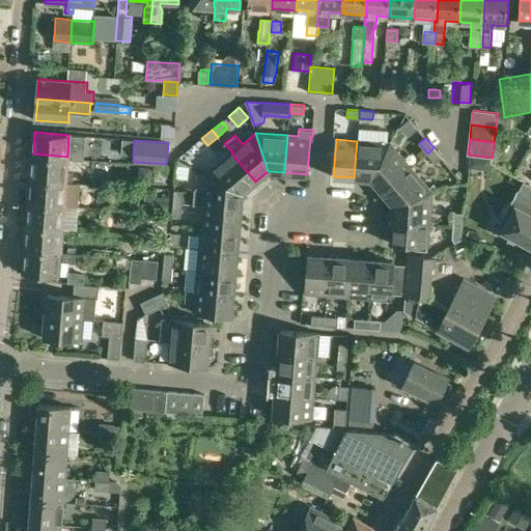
[(357,141),(354,177),(371,179),(390,144),(357,141)]
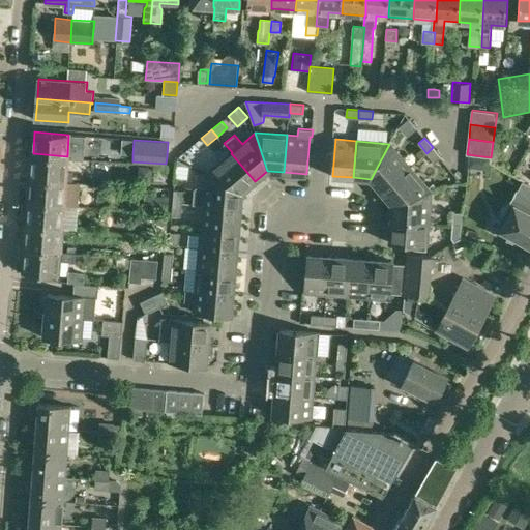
[(389,144),(371,179),(382,192),(410,168),(390,144),(389,144)]
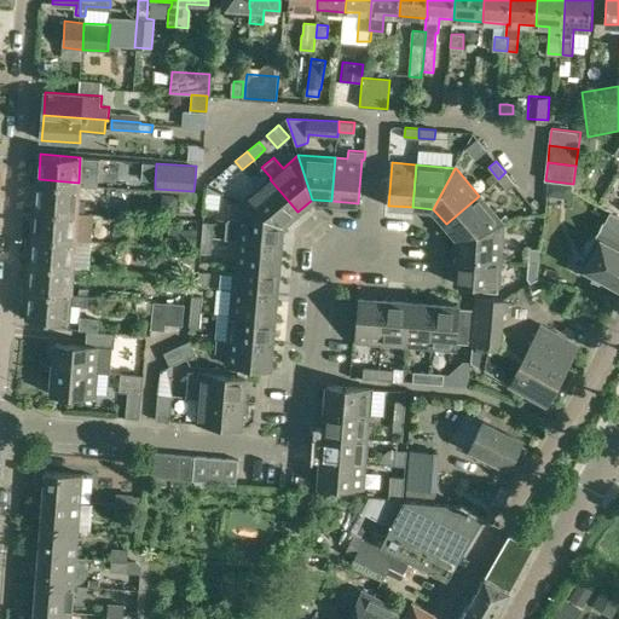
[(505,172),(498,179),(507,191),(515,185),(515,184),(505,172)]
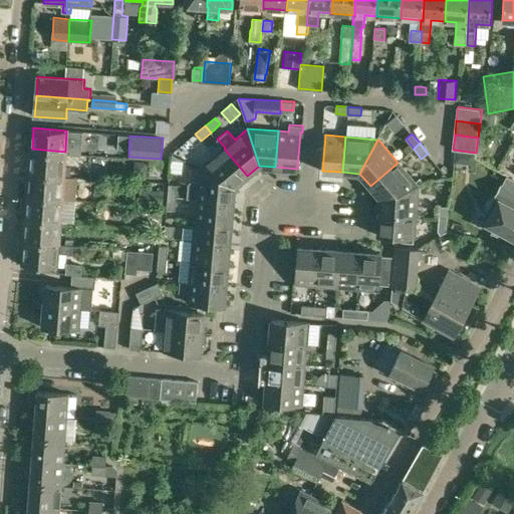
[(32,149),(30,172),(63,175),(65,152),(32,149)]
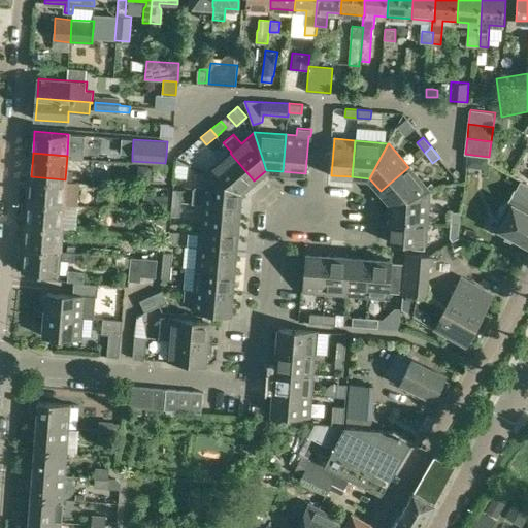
[(230,153),(206,172),(241,191),(254,180),(230,153)]
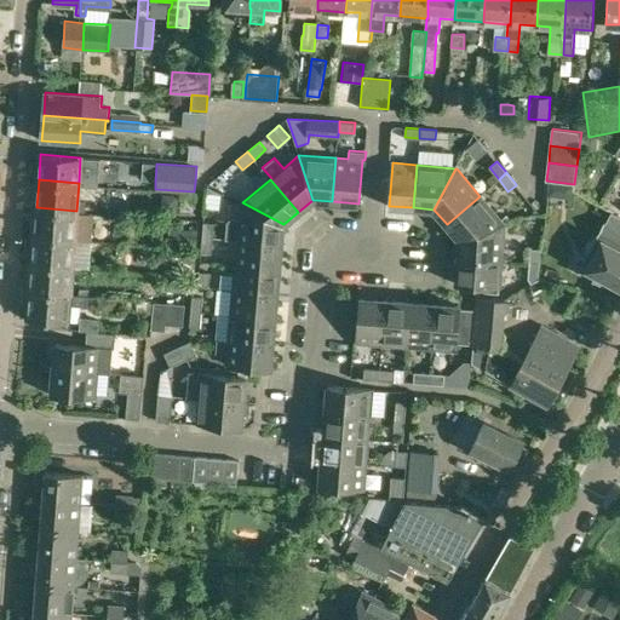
[(178,214),(193,216),(194,196),(179,195),(178,214)]
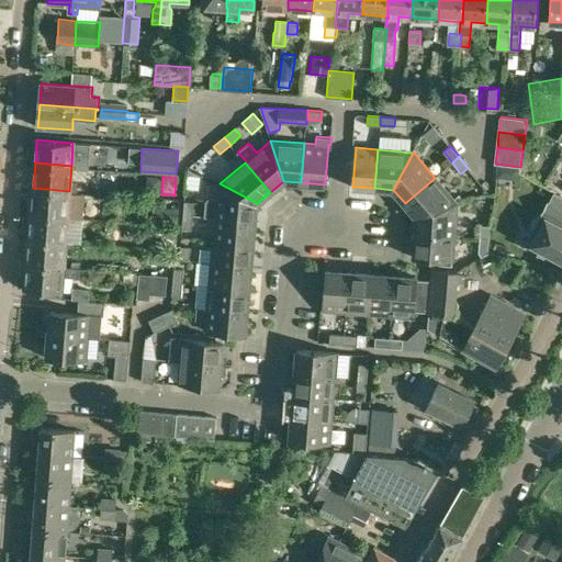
[(435,178),(405,203),(416,216),(456,202),(435,178)]
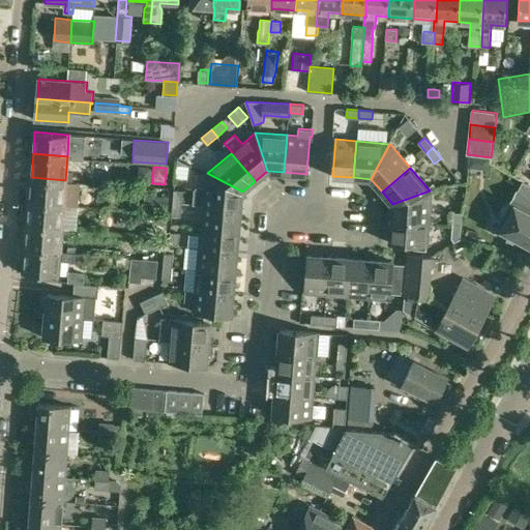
[(193,205),(204,205),(204,204),(241,208),(242,192),(207,173),(205,186),(198,186),(194,189),(193,205)]
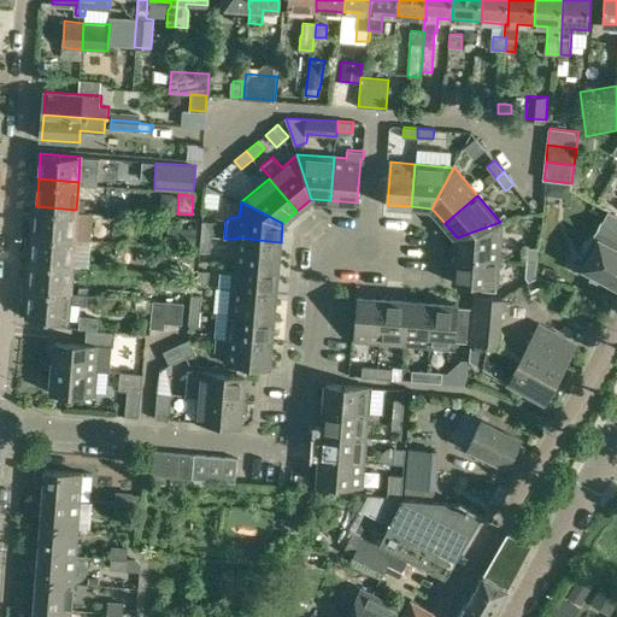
[(36,206),(34,234),(74,236),(74,239),(92,240),(94,212),(76,211),(76,210),(36,206)]
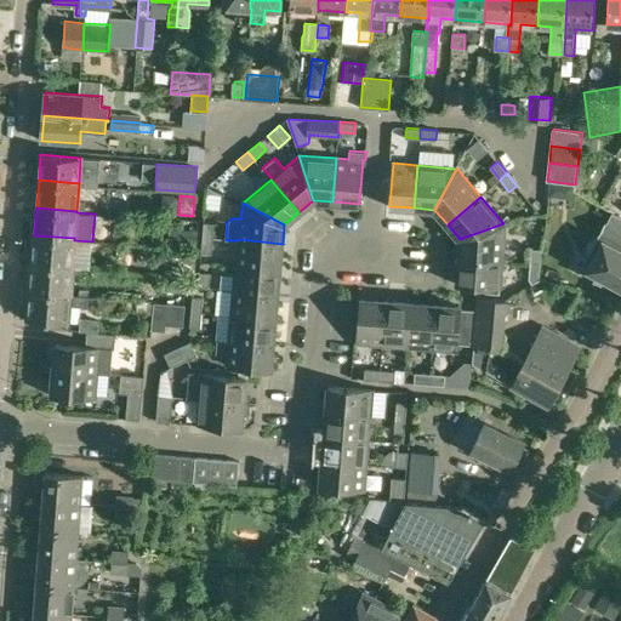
[(204,222),(203,237),(214,238),(215,223),(204,222)]
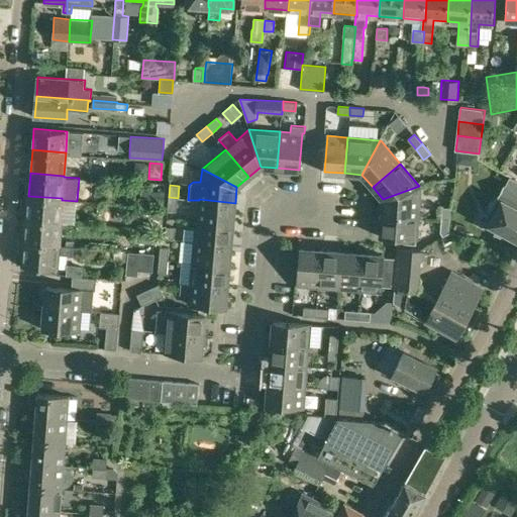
[(383,199),(382,214),(418,217),(420,187),(419,186),(383,199)]
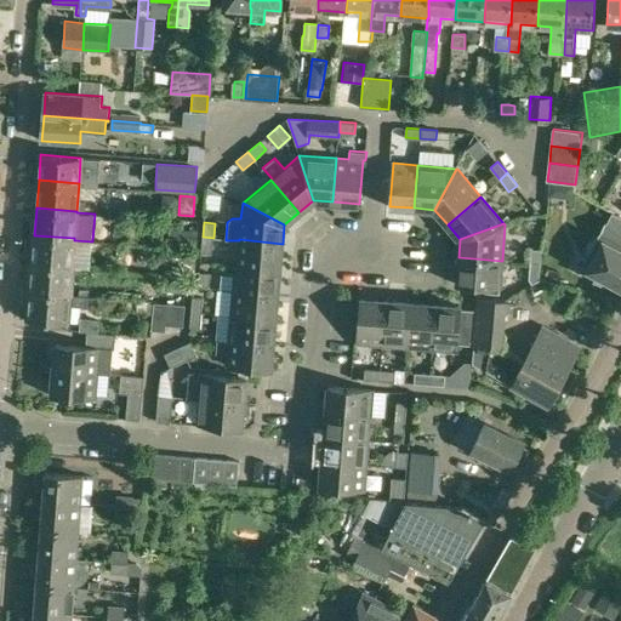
[(599,238),(603,240),(585,274),(600,283),(603,280),(607,283),(608,280),(620,286),(620,231),(607,223),(599,238)]
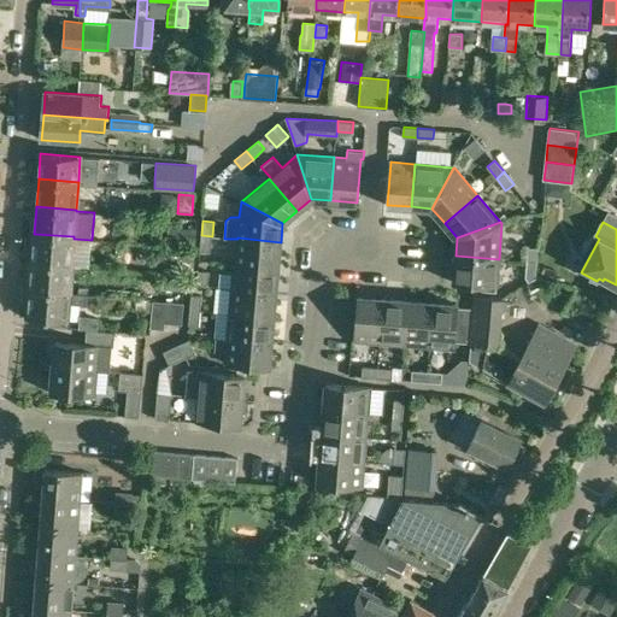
[(195,229),(171,228),(170,241),(195,242),(195,229)]
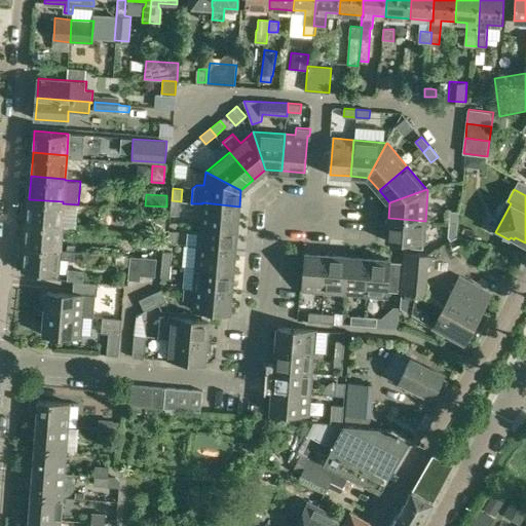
[(29,199),(28,223),(62,225),(63,203),(63,201),(29,199)]
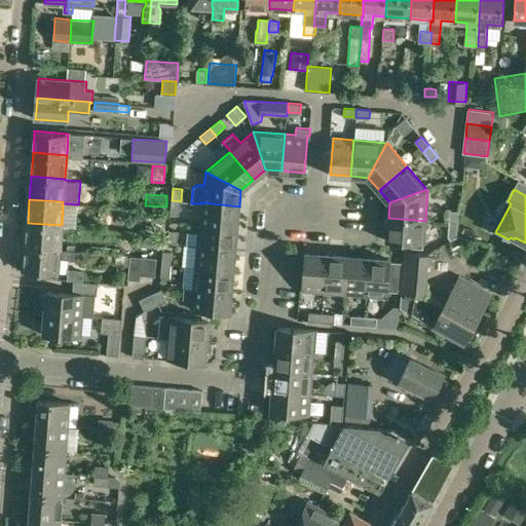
[(181,201),(172,200),(171,215),(181,215),(181,201)]
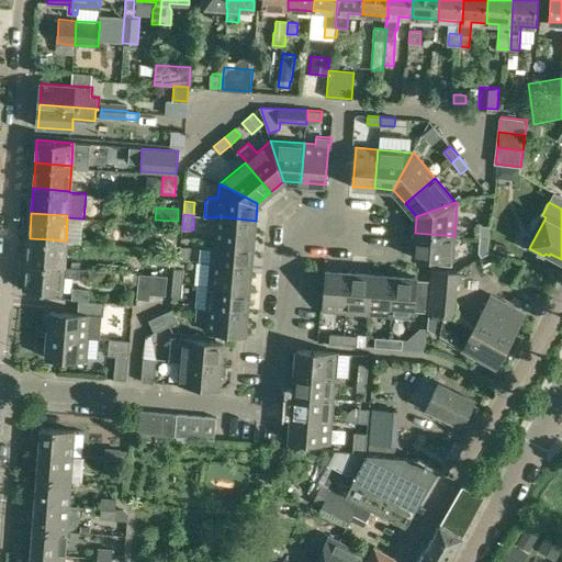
[(216,216),(216,217),(214,239),(254,243),(256,221),(216,216)]
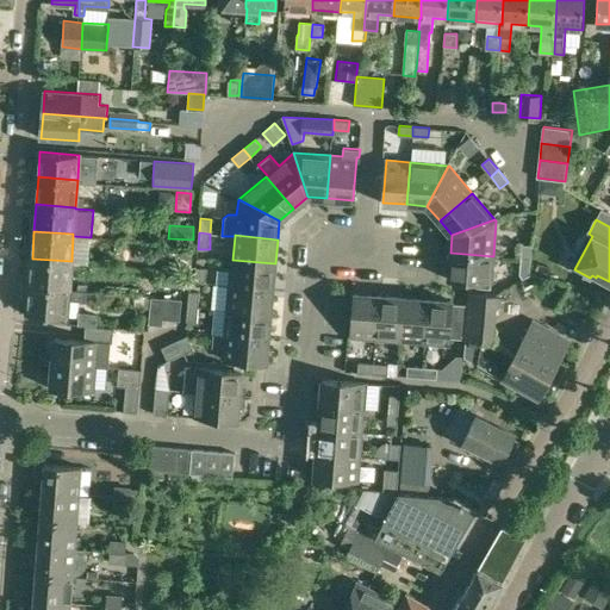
[(192,262),(193,246),(168,244),(167,260),(192,262)]
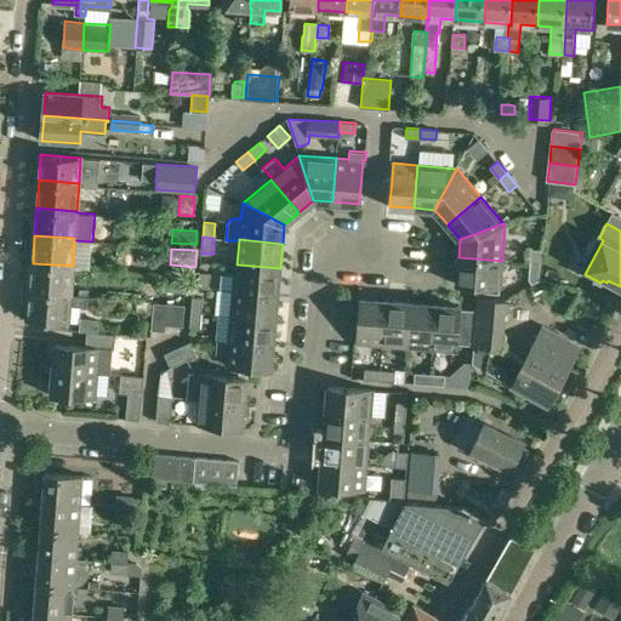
[(531,249),(530,262),(540,263),(542,250),(531,249)]
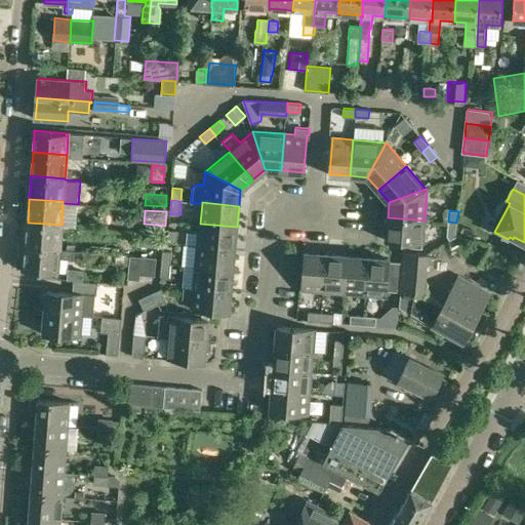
[(425,220),(388,217),(387,240),(405,241),(405,248),(422,249),(425,220)]
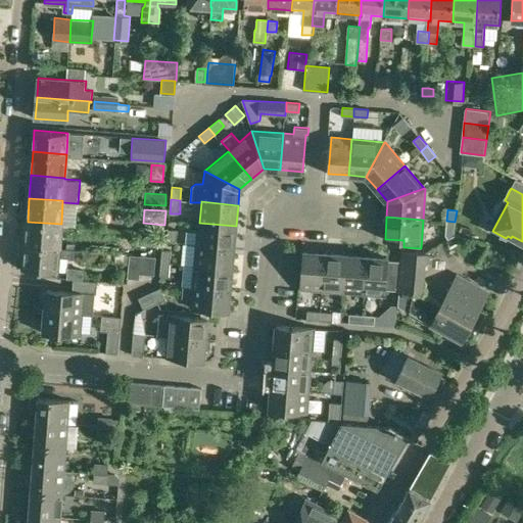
[(454,237),(455,222),(446,221),(445,235),(448,239),(454,237)]
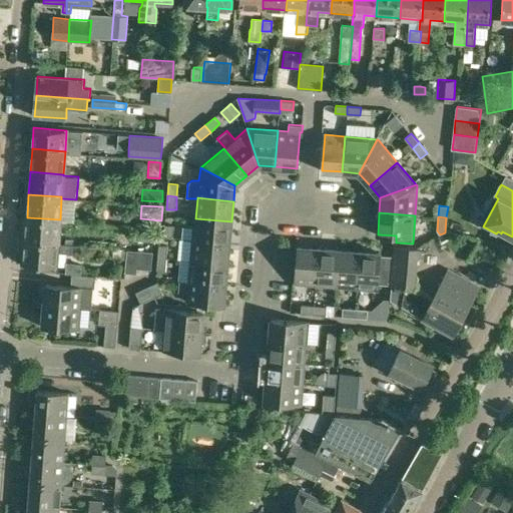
[(27,217),(25,239),(58,242),(60,219),(27,217)]
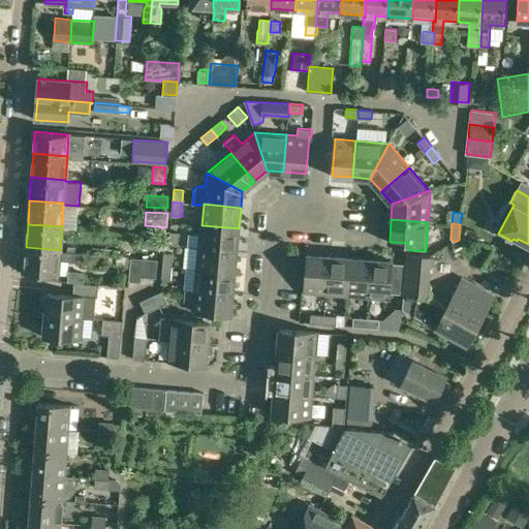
[(187,247),(199,248),(199,247),(237,250),(239,228),(201,225),(200,235),(188,234),(187,247)]
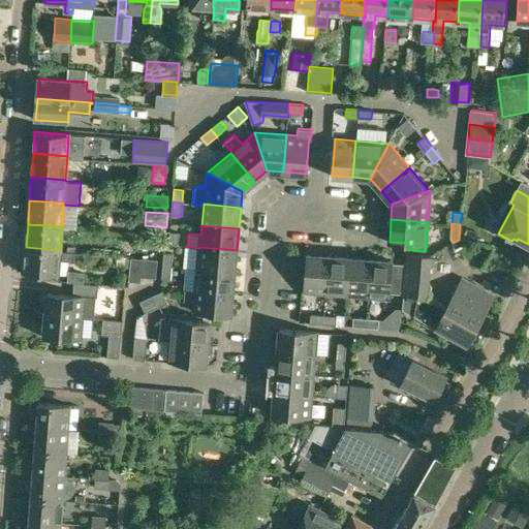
[(169,245),(179,245),(180,231),(169,231),(169,245)]
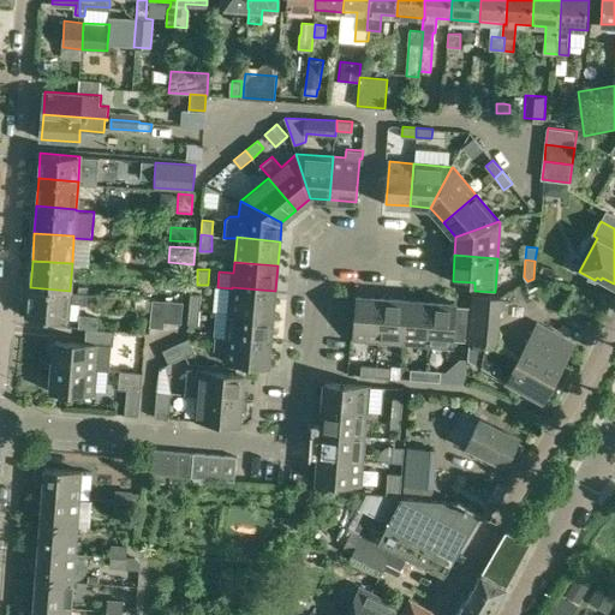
[(70,291),(30,287),(28,316),(67,320),(69,303),(97,305),(99,293),(70,292),(70,291)]
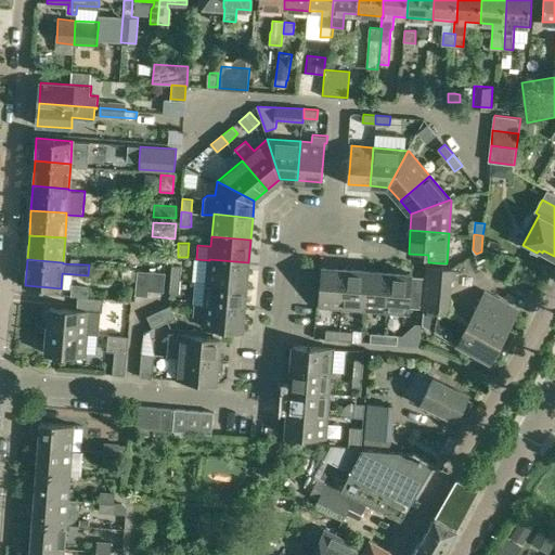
[(209,260),(208,282),(246,285),(248,262),(209,259),(209,260)]
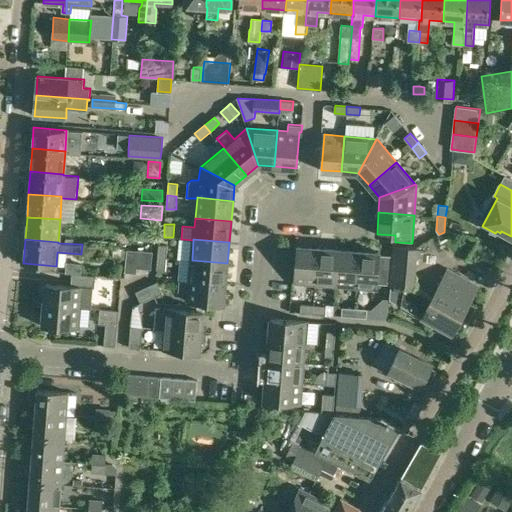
[(392,256),(389,284),(390,284),(389,299),(421,316),(452,333),(478,285),(447,268),(432,297),(419,289),(413,286),(417,247),(393,244),(392,256)]
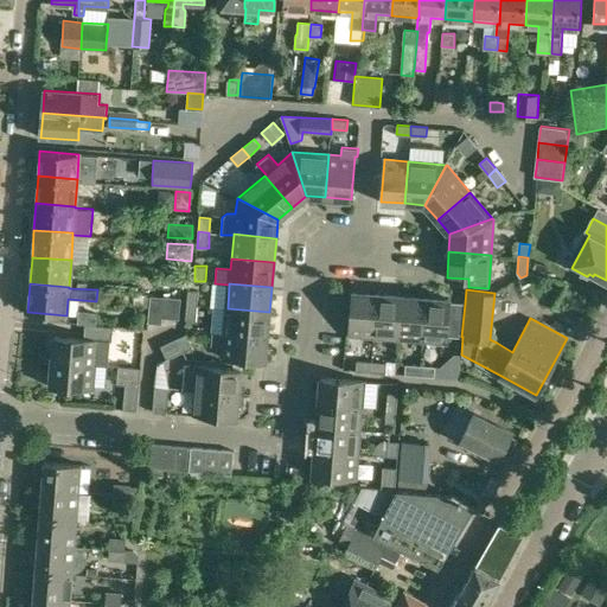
[(189,291),(187,305),(198,305),(199,291),(189,291)]
